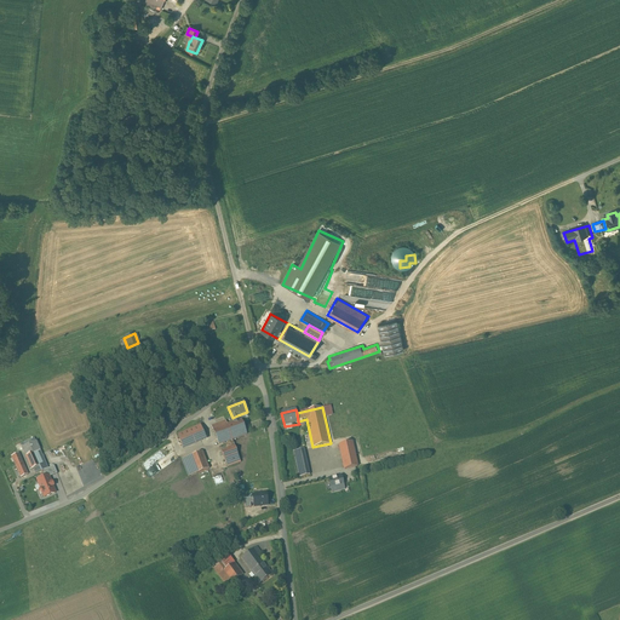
[(210,424),(217,443),(246,431),(241,419),(240,420),(234,422),(228,425),(225,418),(210,424)]
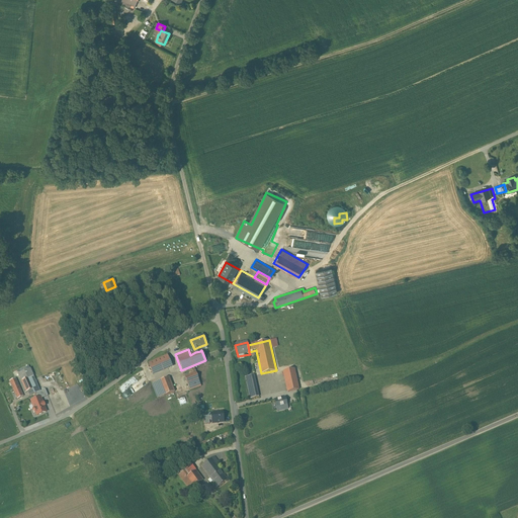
[(171,364),(166,353),(150,360),(155,371),(171,364)]
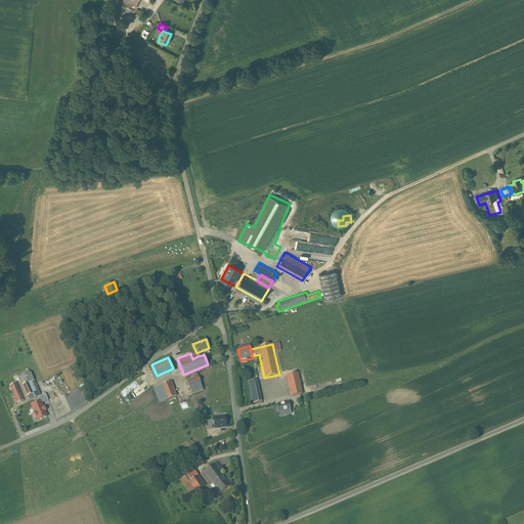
[(18,378),(22,386),(29,383),(34,381),(31,373),(18,378)]
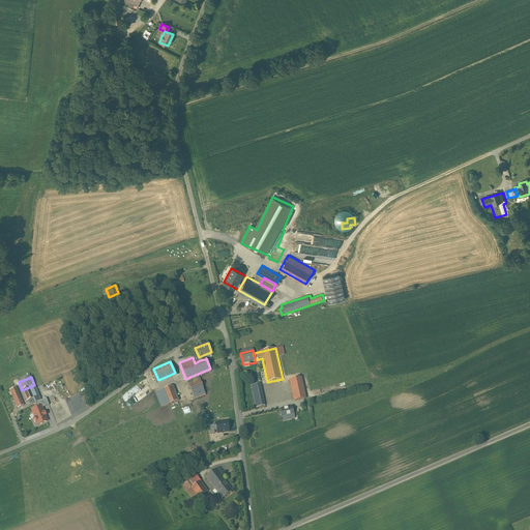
[(300,378),(289,380),(294,402),(305,399),(300,378)]
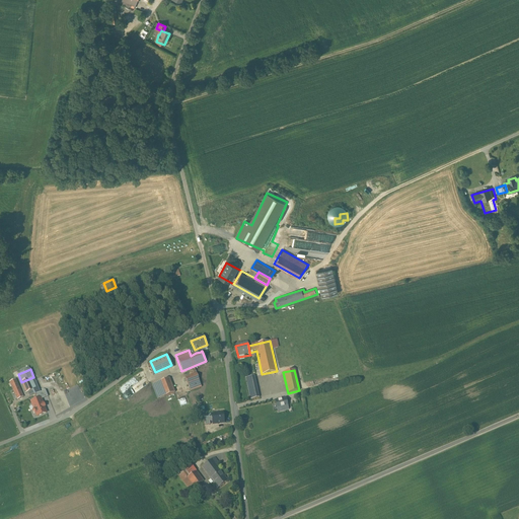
[(197,372),(186,377),(190,388),(201,384),(197,372)]
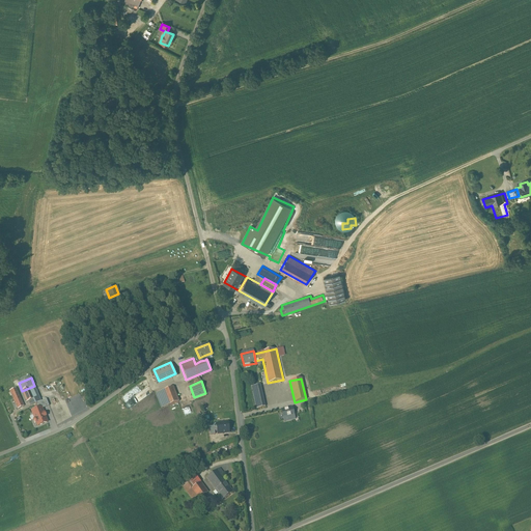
[(172,385),(156,391),(157,394),(162,407),(169,403),(178,399),(172,385)]
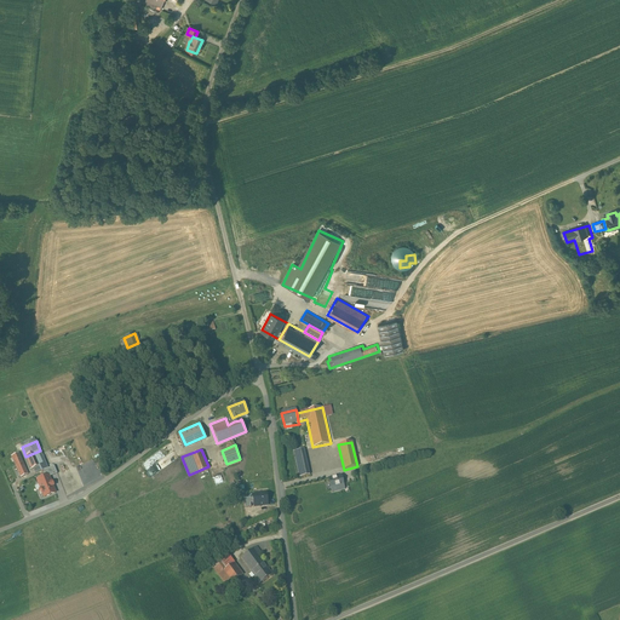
[(304,449),(293,452),(298,477),(310,475),(304,449)]
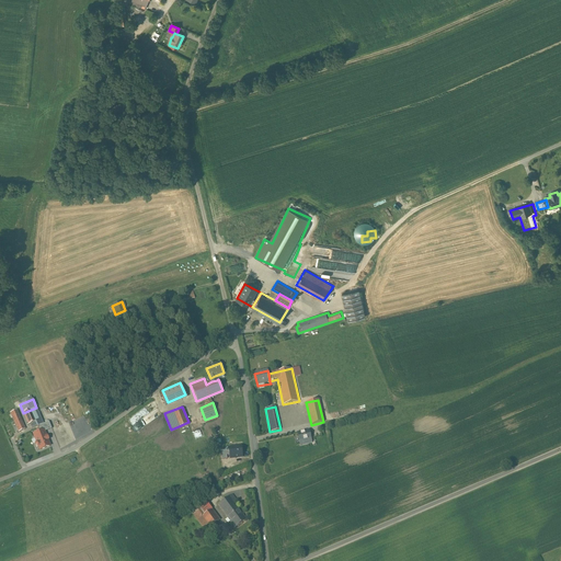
[(44,424),(36,408),(31,410),(35,422),(37,426),(37,427),(39,426),(44,424)]
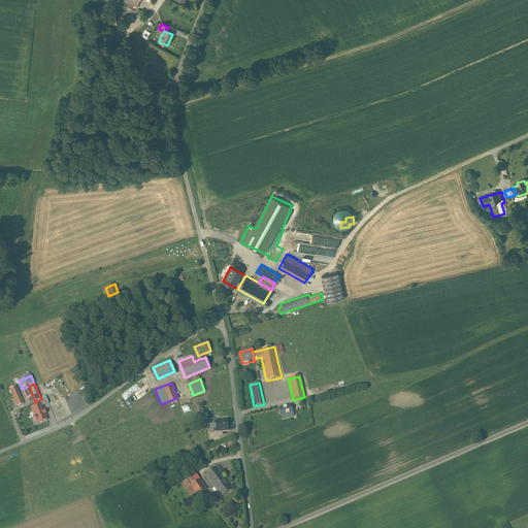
[(9,389),(18,406),(24,404),(17,386),(9,389)]
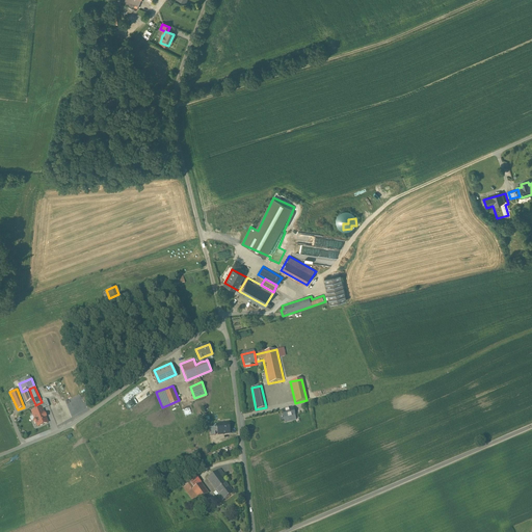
[(22,392),(27,403),(28,402),(33,400),(29,389),(22,392)]
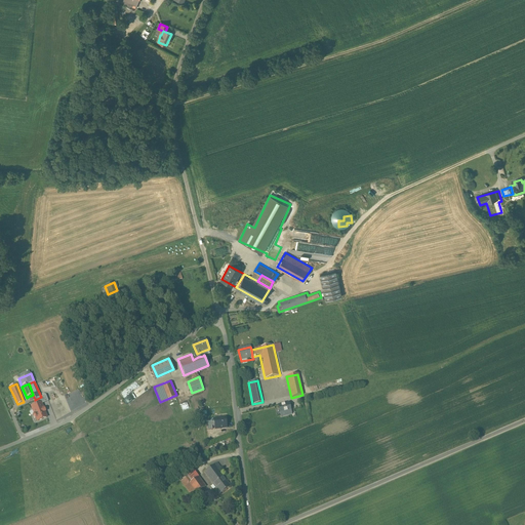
[(127,403),(147,392),(144,387),(124,398),(127,403)]
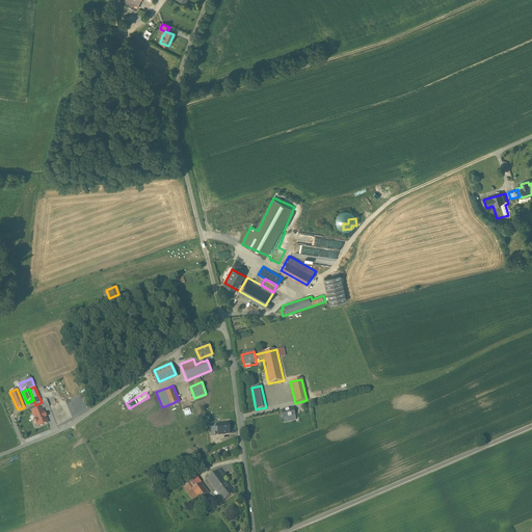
[(37,404),(40,408),(42,407),(43,409),(49,406),(47,400),(42,402),(37,404)]
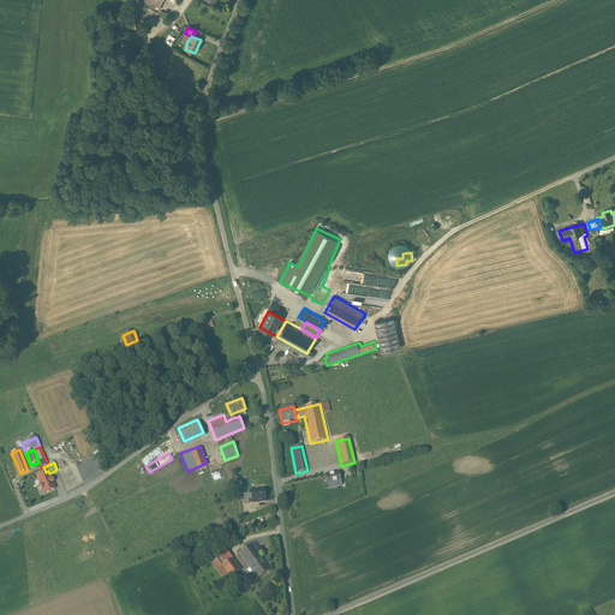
[(36,476),(43,494),(55,489),(49,473),(48,471),(46,472),(36,476)]
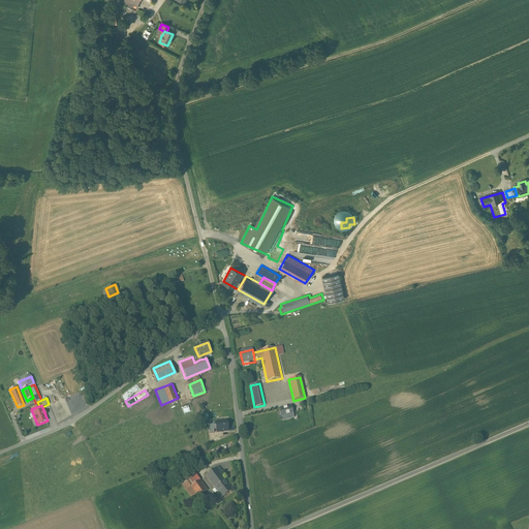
[(294,417),(291,405),(280,408),(283,419),(294,417)]
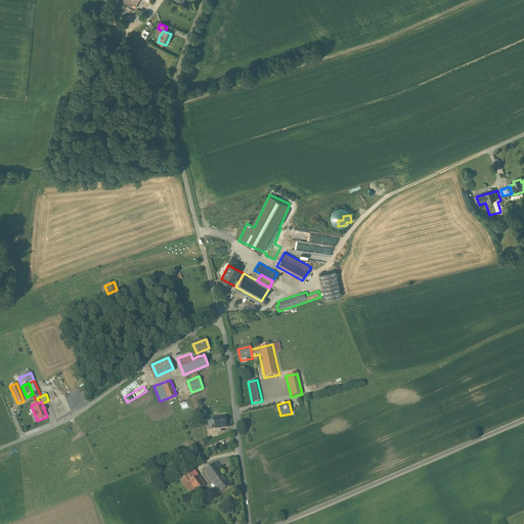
[(213,419),(215,428),(226,427),(225,417),(213,419)]
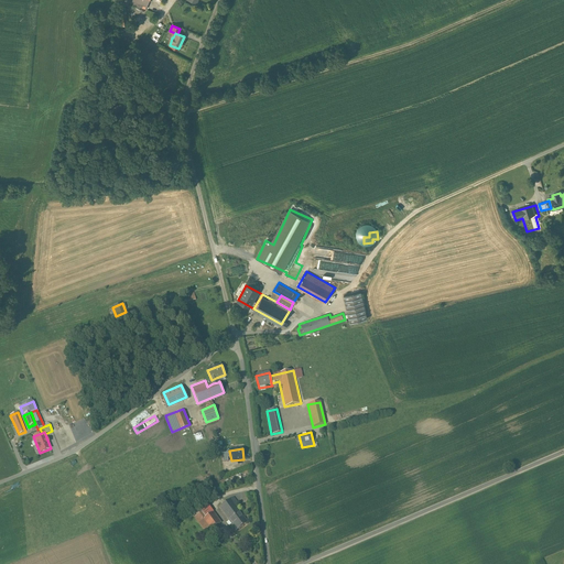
[(235,497),(219,507),(236,530),(249,522),(236,503),(238,502),(235,497)]
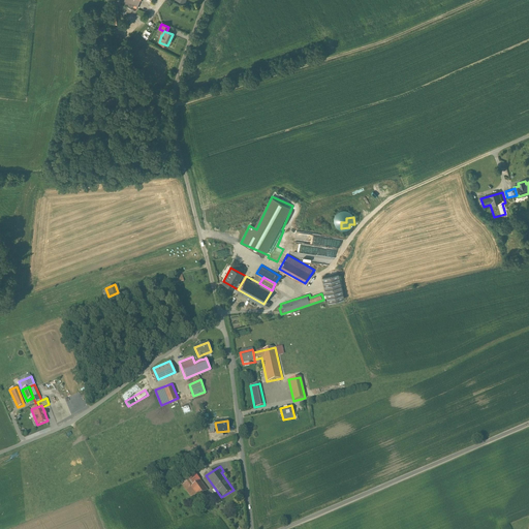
[(209,488),(200,478),(194,484),(188,475),(182,481),(193,495),(196,491),(199,495),(209,488)]
